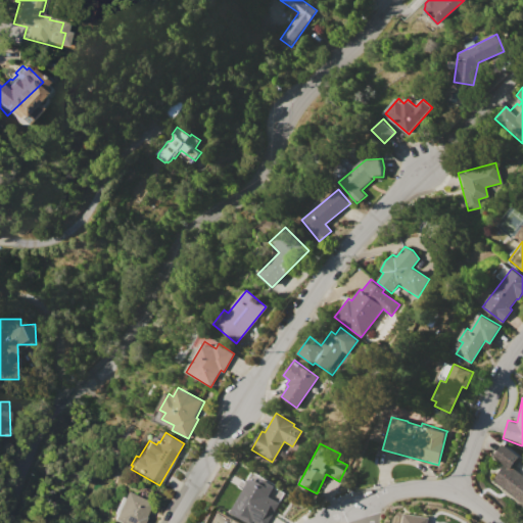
[(522,503),(491,480),(504,464),(494,457),(504,444),(522,458),(514,468),(522,474),(522,503)]
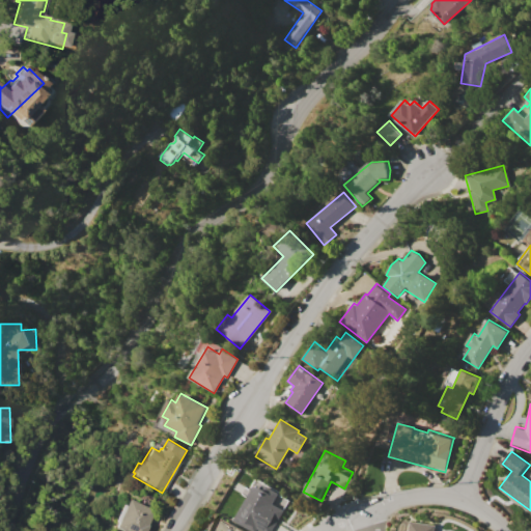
[(258,481),(279,494),(273,504),(284,511),(272,530),(253,530),(235,521),(258,481)]
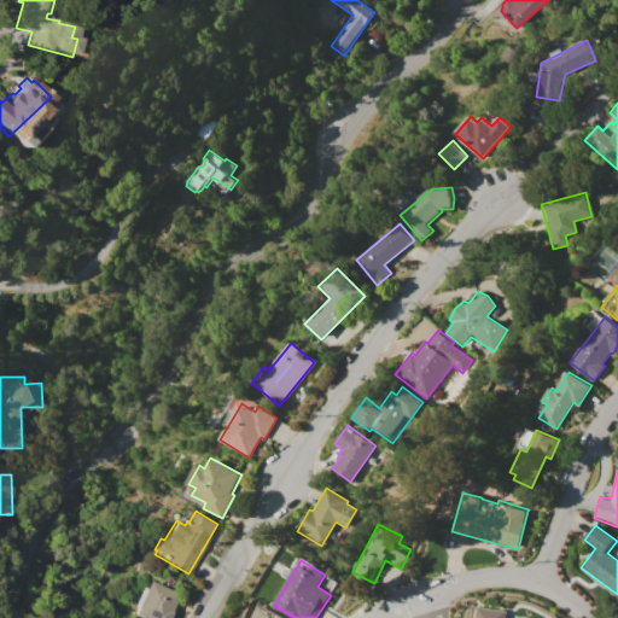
[(147,581),(178,594),(170,611),(172,611),(168,617),(141,617),(133,614),(135,608),(132,607),(140,588),(144,589),(147,581)]
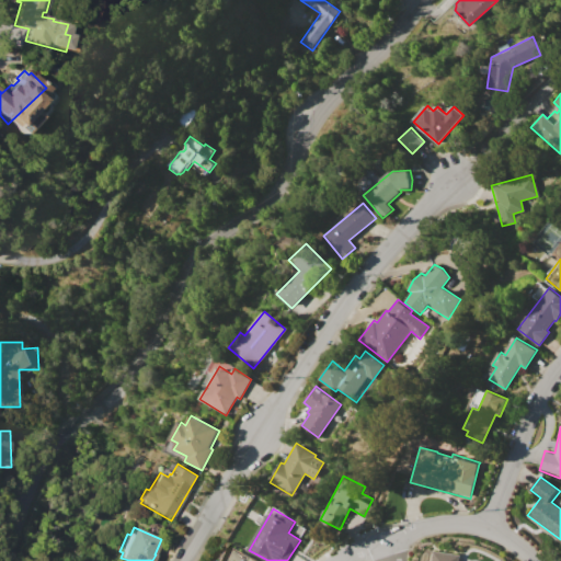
[(431,560),(433,550),(460,556),(458,560),(431,560)]
